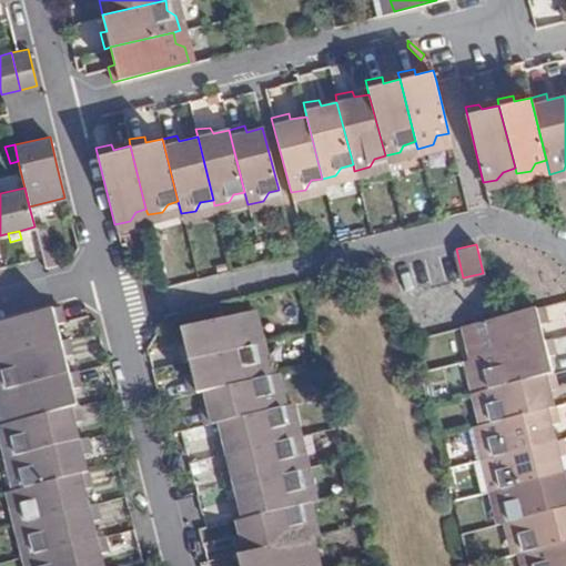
[(58,305),(0,320),(0,355),(61,339),(57,321),(63,320),(58,305)]
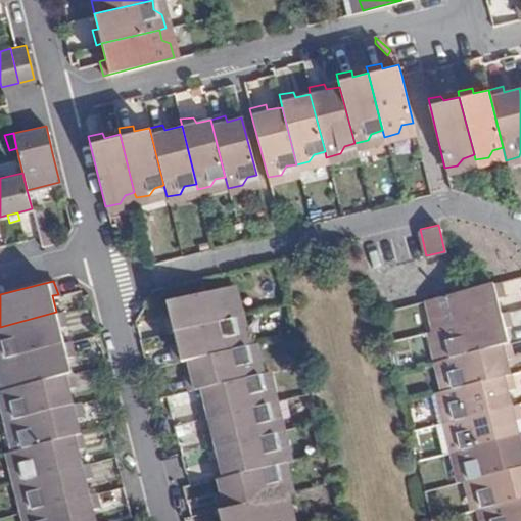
[(503,294),(499,281),(461,290),(429,298),(432,311),(439,315),(441,326),(500,313),(495,296),(503,294)]
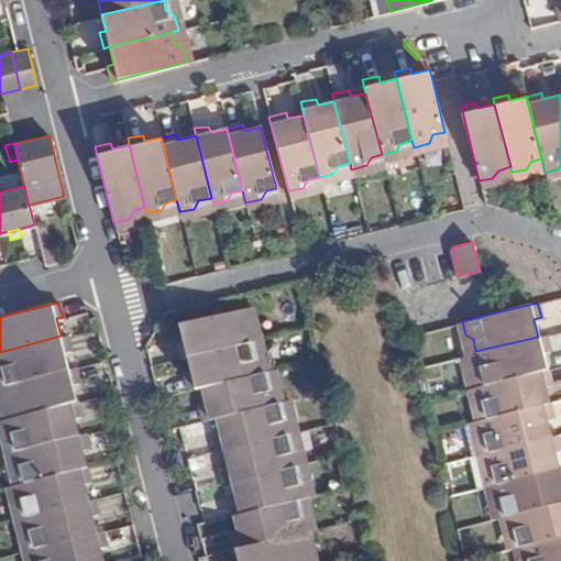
[(177,341),(180,359),(187,358),(250,341),(256,339),(252,326),(246,323),(241,308),(179,322),(184,339),(177,341)]
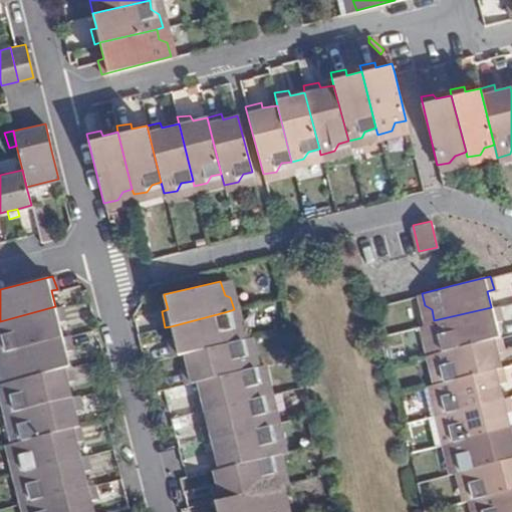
[(0,337),(2,339),(6,349),(63,335),(58,319),(64,318),(61,305),(55,306),(0,321),(0,337)]
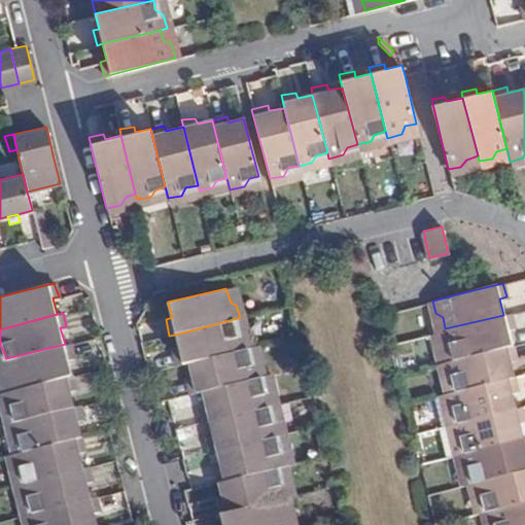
[(511,313),(503,315),(445,328),(441,330),(444,344),(449,347),(454,359),(512,345),(508,329),(515,326),(511,313)]
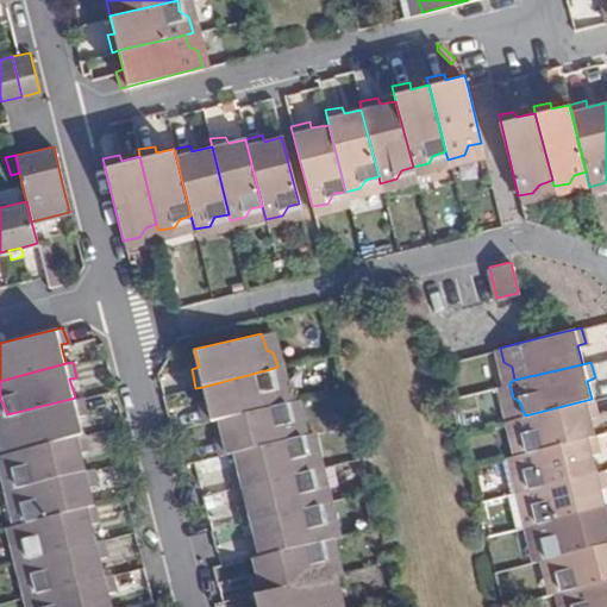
[(199,402),(204,421),(218,417),(286,400),(282,388),(274,382),(270,369),(202,387),(206,401),(199,402)]
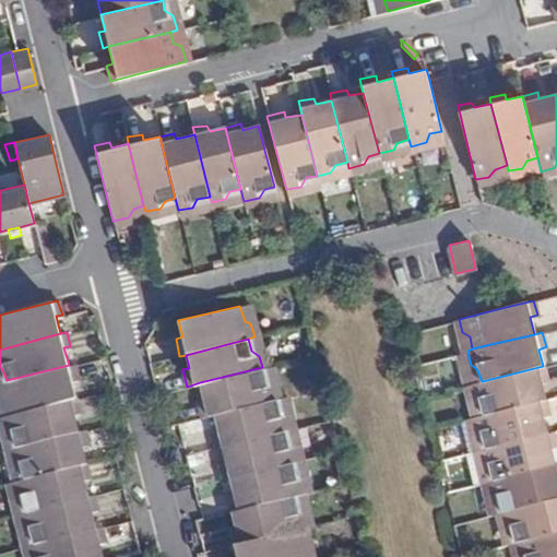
[(11,401),(15,412),(75,396),(70,380),(78,378),(73,364),(69,365),(7,380),(0,381),(3,396),(11,401)]
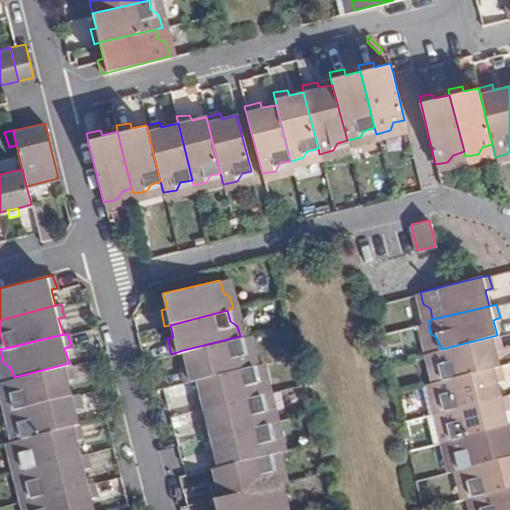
[(500,348),(497,335),(441,349),(429,352),(431,364),(439,367),(443,379),(498,365),(494,350),(500,348)]
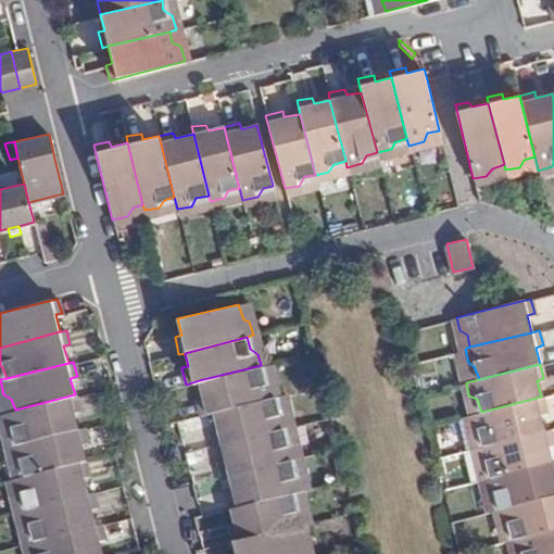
[(197,398),(201,415),(213,412),(275,397),(272,385),(264,380),(261,365),(199,380),(202,395),(197,398)]
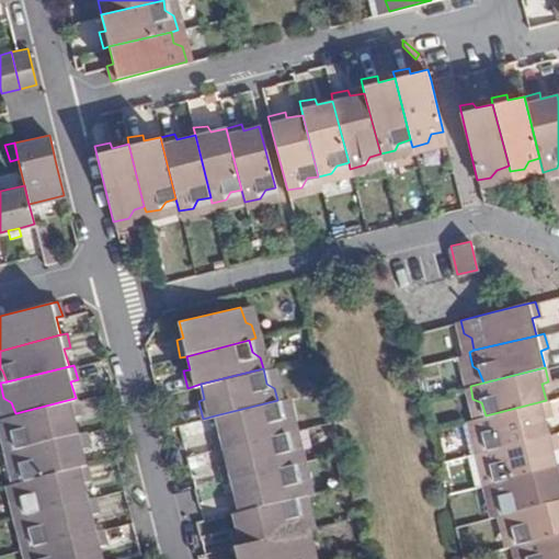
[(15,436),(18,446),(78,432),(73,414),(80,413),(76,398),(15,413),(2,417),(6,431),(15,436)]
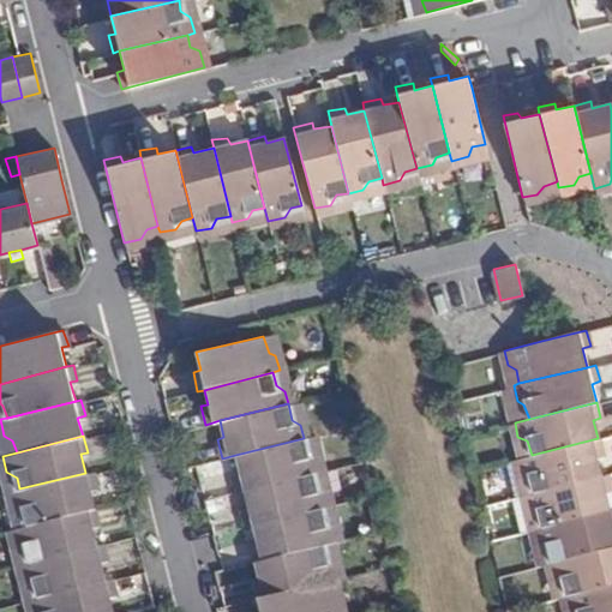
[(233,474),(237,491),(245,489),(312,472),(319,471),(315,459),(307,453),(304,438),(235,455),(240,472),(233,474)]
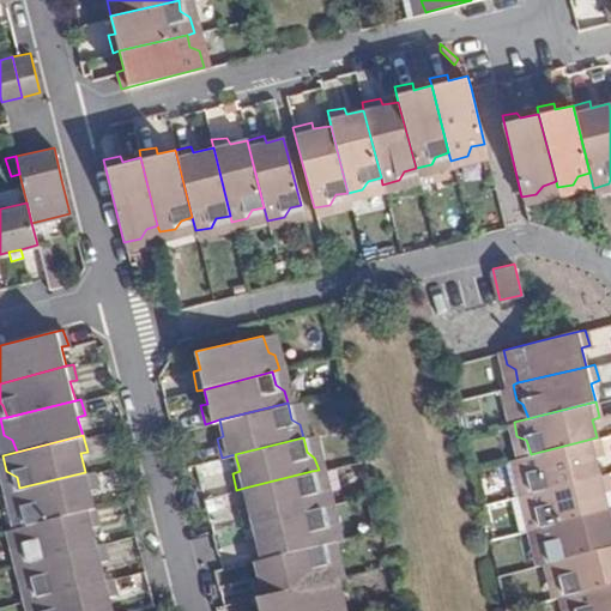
[(602,454),(597,437),(531,454),(514,458),(519,473),(528,478),(532,491),(598,473),(594,455),(602,454)]
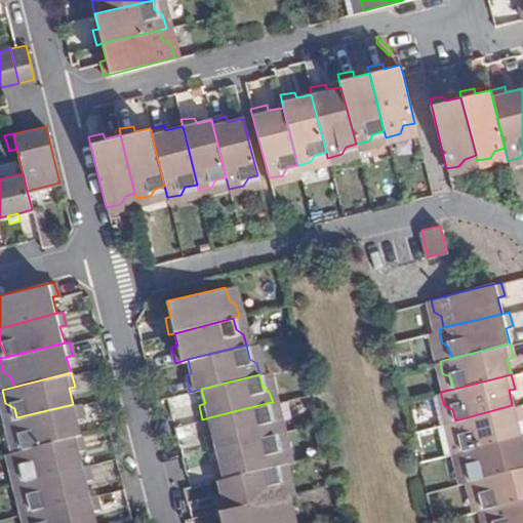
[(22,438),(24,448),(80,434),(76,418),(82,416),(79,402),(73,404),(16,417),(8,419),(12,434),(22,438)]
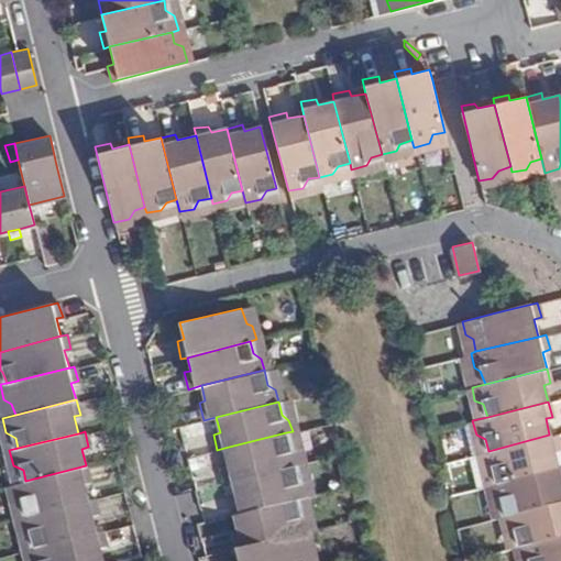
[(220,466),(226,481),(231,480),(294,463),(300,462),(296,451),(289,447),(286,432),(224,448),(228,464),(220,466)]
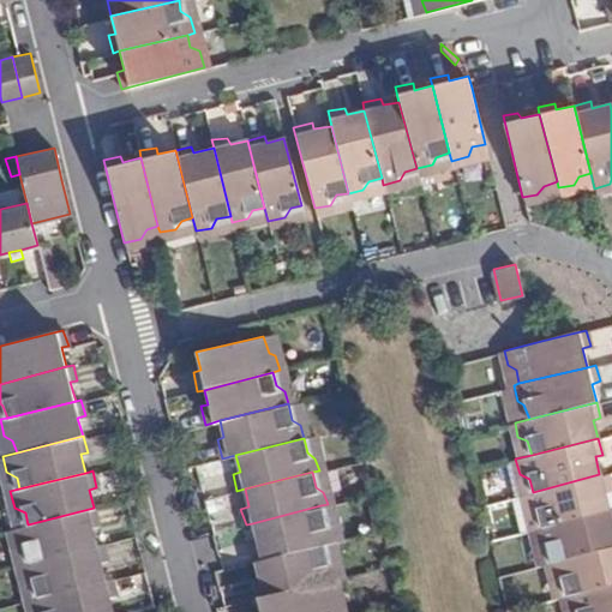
[(607,473),(599,474),(533,492),(525,493),(528,509),(538,514),(541,526),(609,509),(604,491),(611,490),(607,473)]
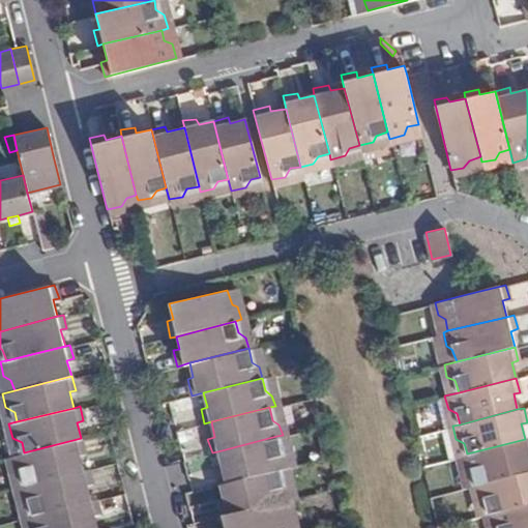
[(423,451),(440,447),(435,430),(419,435),(423,451)]
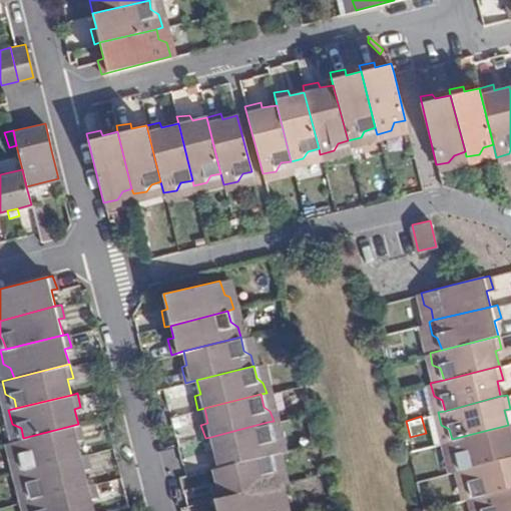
[(208,455),(212,467),(270,454),(281,451),(278,440),(270,436),(268,422),(210,437),(214,452),(208,455)]
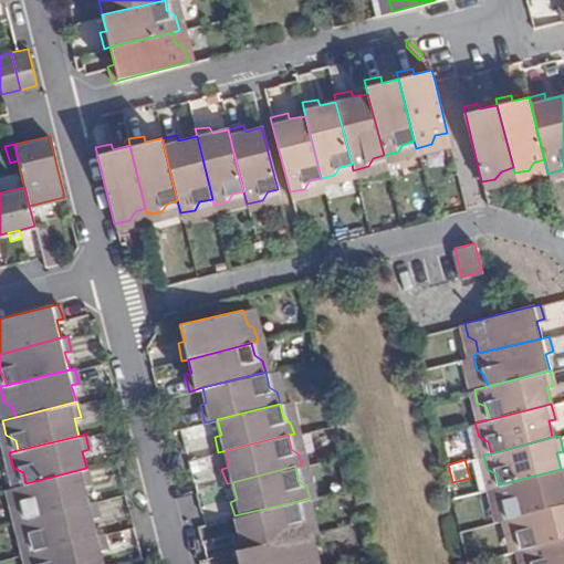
[(25,483),(12,487),(14,501),(24,508),(25,518),(89,502),(84,484),(91,482),(86,468),(25,483)]
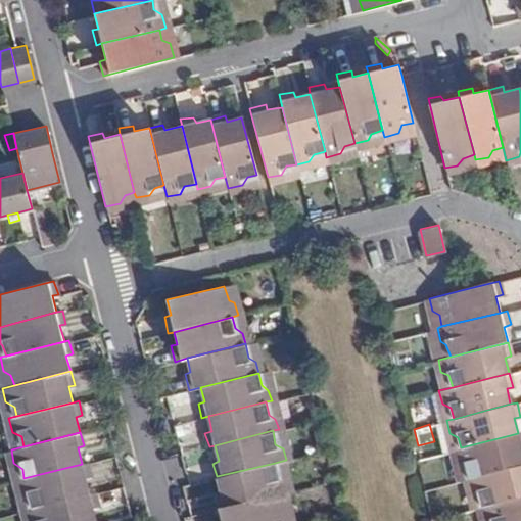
[(520,432),(518,433),(461,447),(455,450),(458,463),(464,466),(467,478),(520,464),(520,432)]
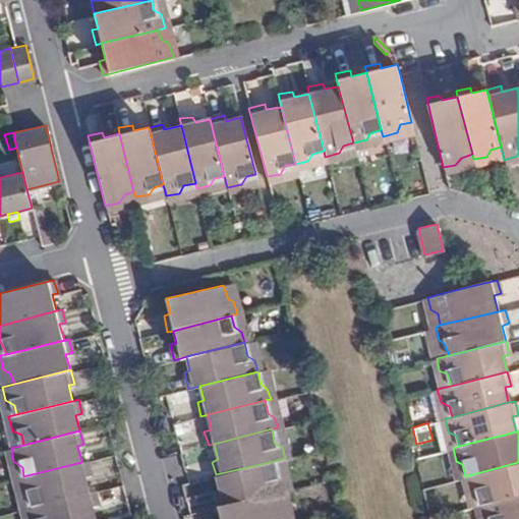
[(23,476),(17,477),(21,491),(30,497),(32,505),(89,492),(85,474),(91,473),(87,460),(81,462),(23,476)]
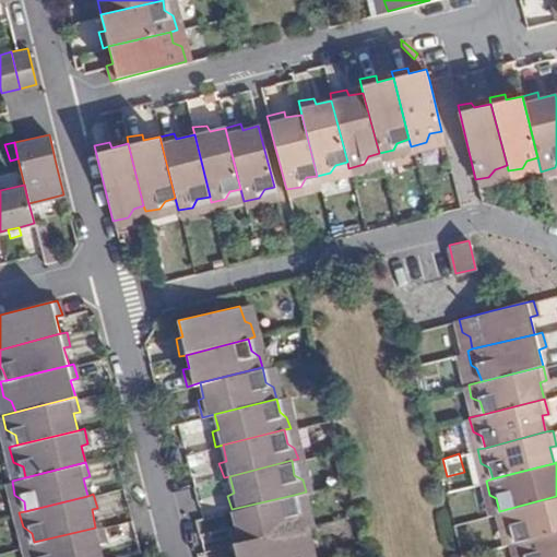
[(294,495),(232,509),(236,525),(229,528),(233,544),(295,529),(307,525),(305,514),(296,508),(294,495)]
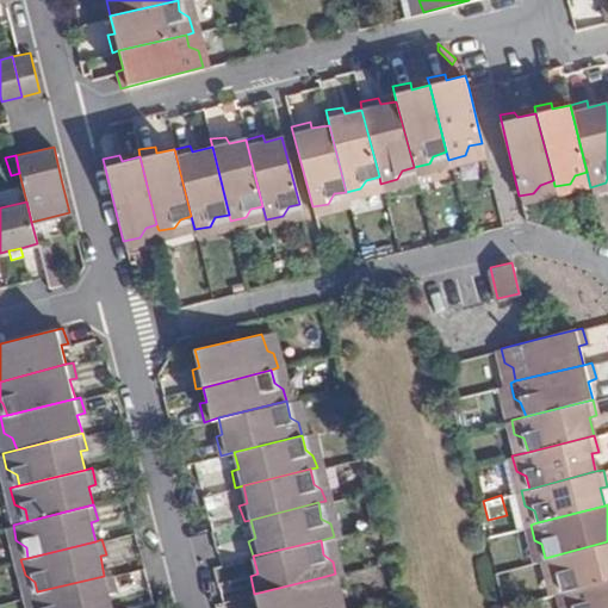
[(559,578),(563,591),(607,578),(607,541),(545,558),(548,574),(559,578)]
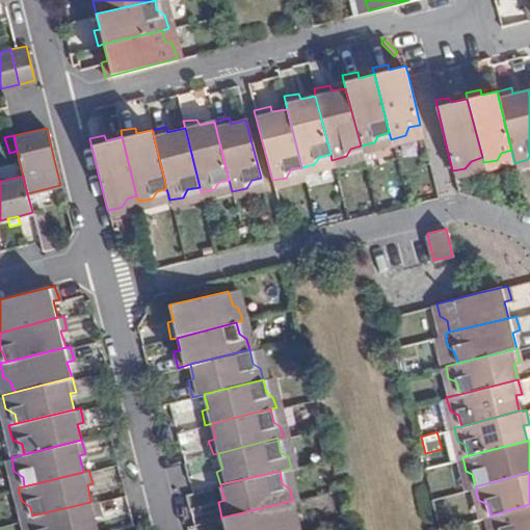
[(90,502),(32,515),(26,518),(28,529),(98,529),(95,515),(100,514),(97,501),(90,502)]
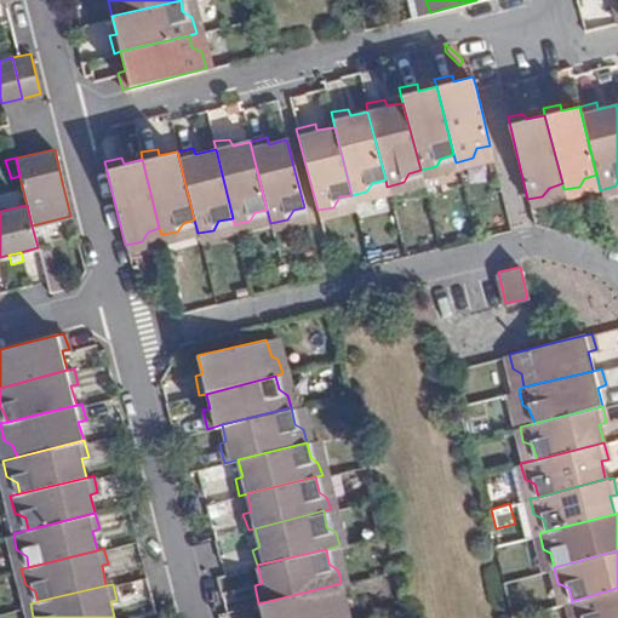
[(327,587),(258,604),(262,617),(342,617),(338,607),(331,604),(327,587)]
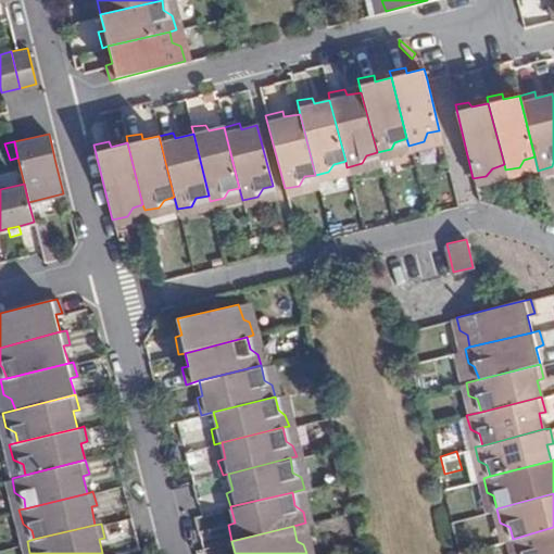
[(518,553),(553,553),(553,527),(513,539),(515,552),(518,553)]
